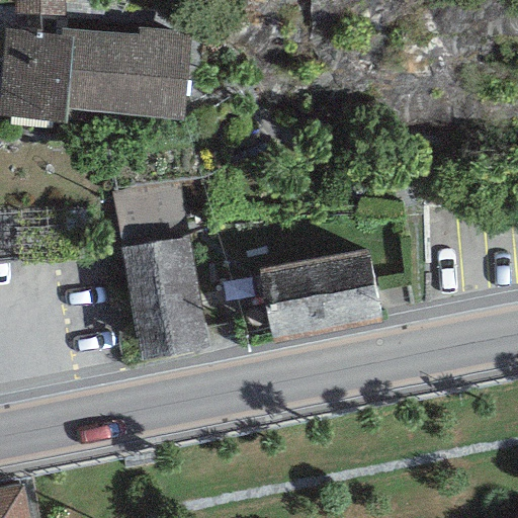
[(14,0),(15,32),(60,35),(60,29),(66,29),(64,0),(14,0)]
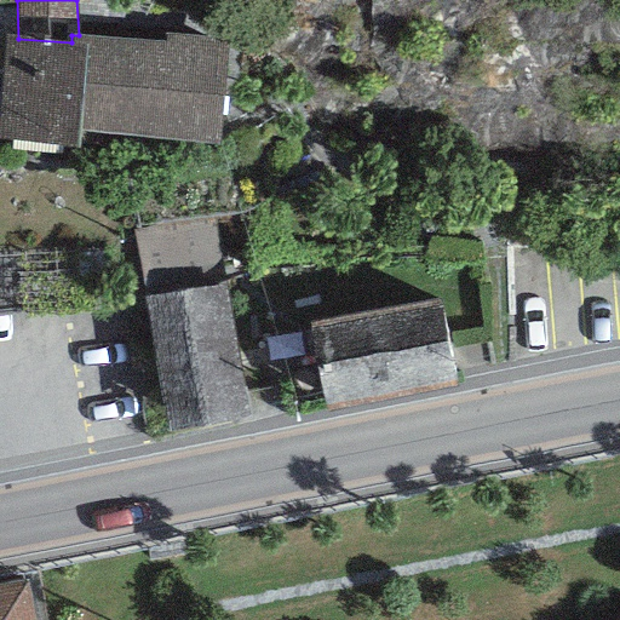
[(79,35),(72,35),(72,42),(18,39),(4,38),(0,87),(0,142),(76,148),(78,132),(220,143),(229,39),(167,34),(166,42),(79,35)]
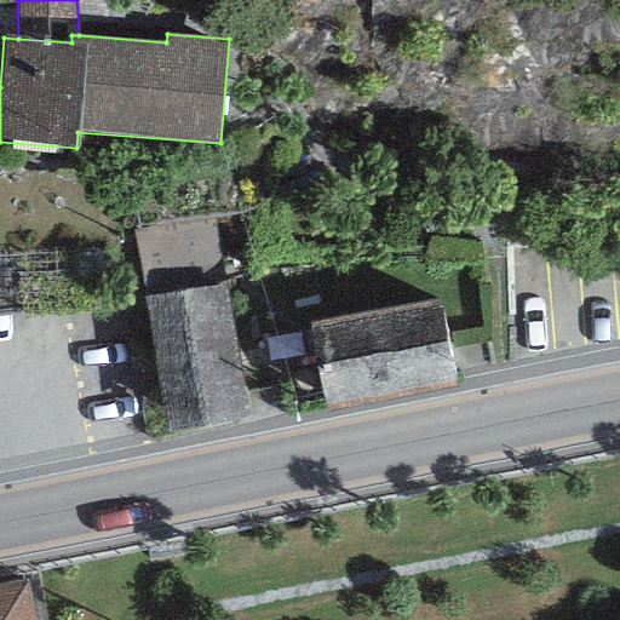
[(223,283),(143,297),(168,435),(248,420),(223,283)]
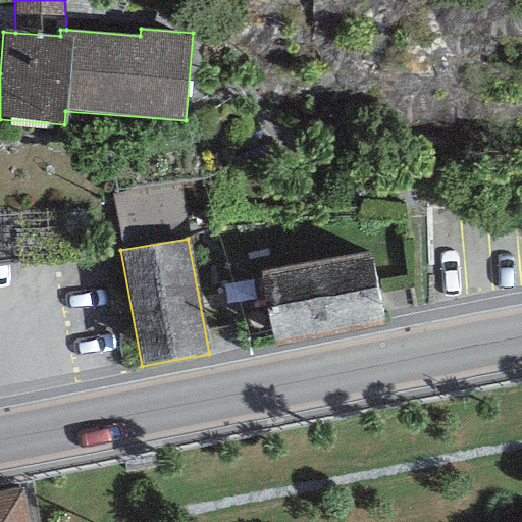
[(370,253),(261,273),(274,348),(384,327),(370,253)]
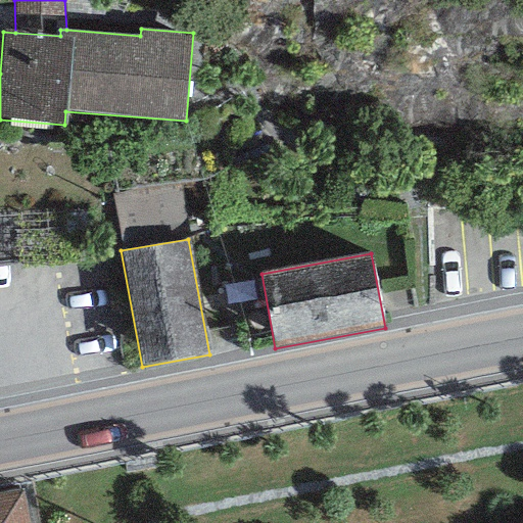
[(0,522),(29,522),(22,489),(0,492),(0,522)]
